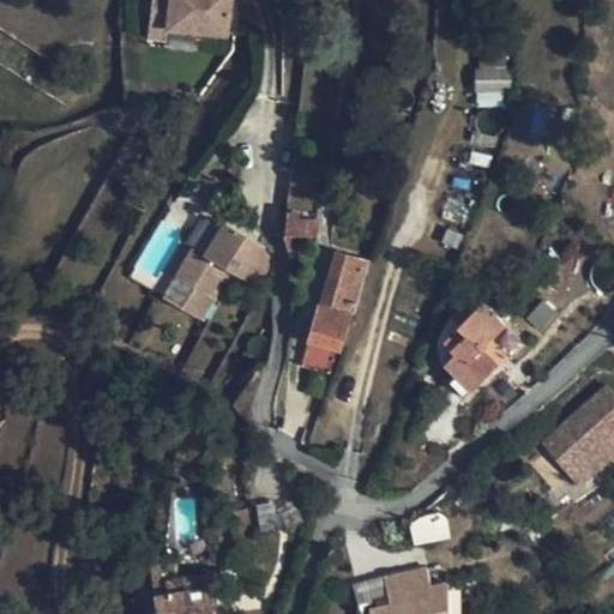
[(238,0),(157,0),(156,7),(174,11),(173,24),(232,34),(238,0)]
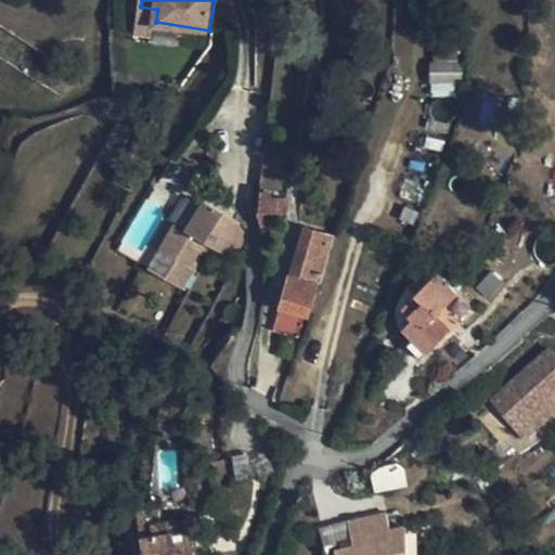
[(157,10),(141,7),(138,29),(154,31),(156,22),(157,10)]
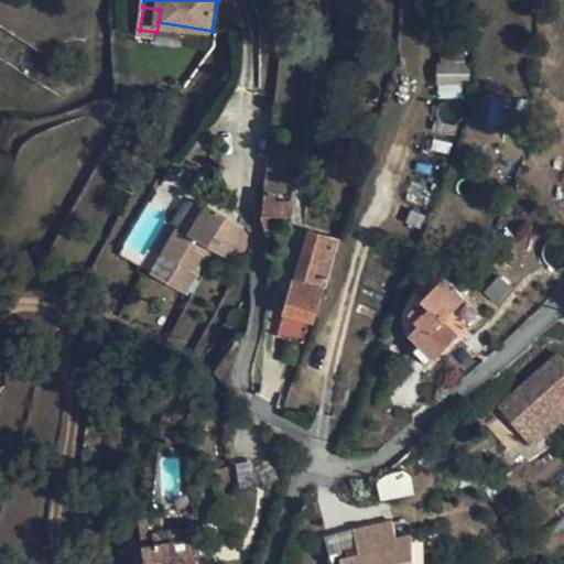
[(462,52),(437,51),(437,65),(461,65),(462,52)]
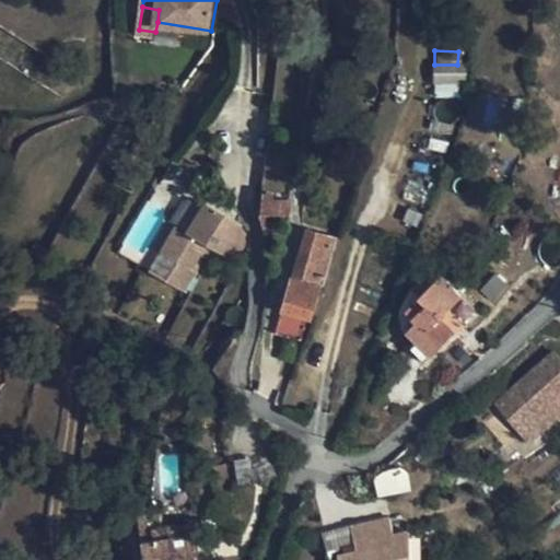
[(434,65),(432,65),(432,84),(434,84),(461,84),(463,66),(457,65),(434,65)]
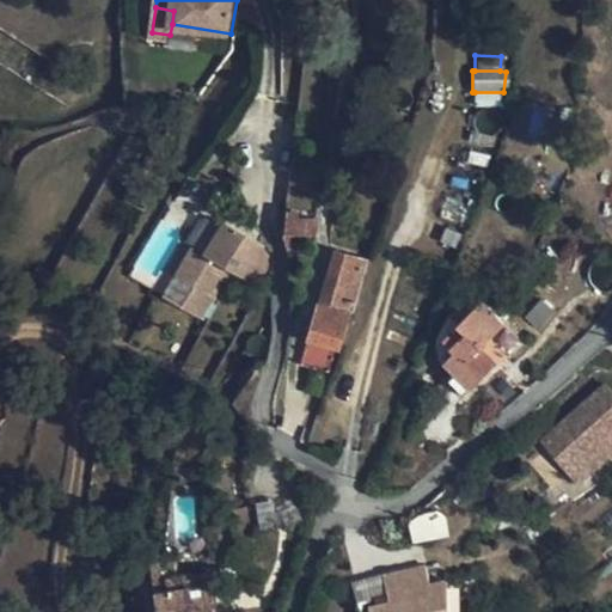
[(503,92),(475,92),(473,106),(502,106),(503,92)]
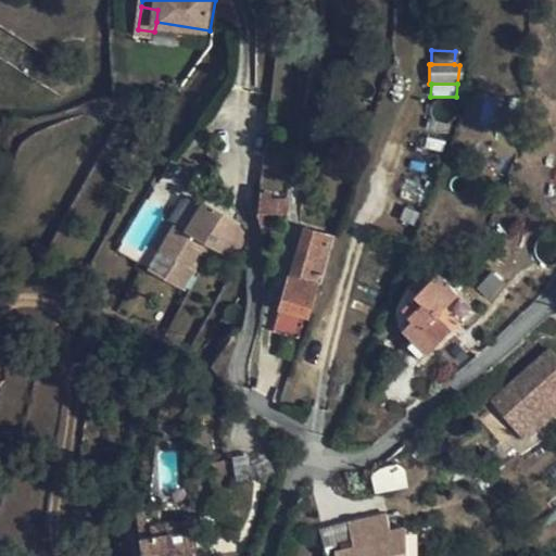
[(519,99),(507,99),(505,114),(518,114),(519,99)]
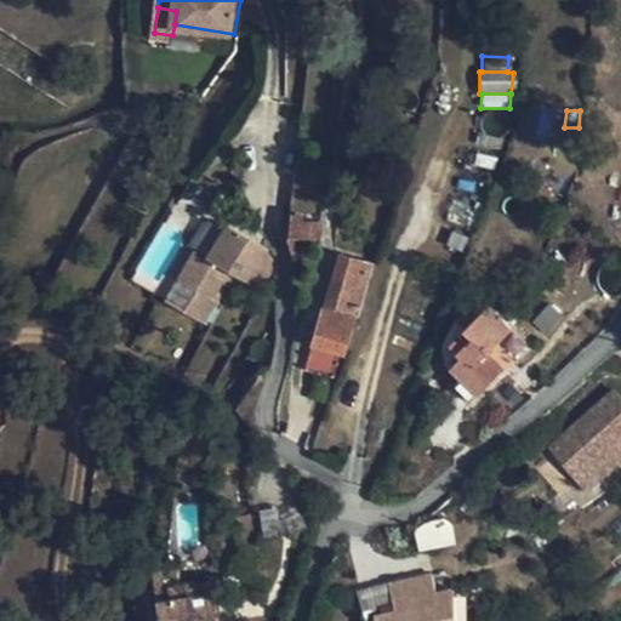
[(484,137),(482,134),(478,147),(497,151),(499,138),(495,140),(493,140),(490,140),(486,138),(484,137)]
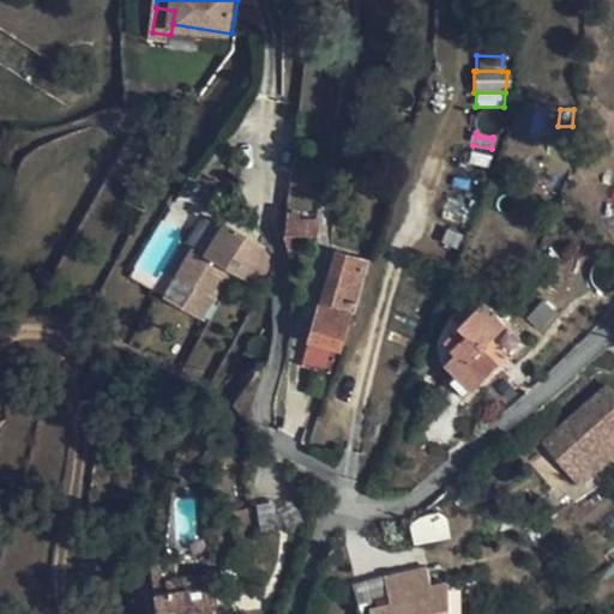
[(294,220),(294,212),(286,214),(282,235),(286,251),(292,250),(292,235),(313,236),(314,221),(294,220)]
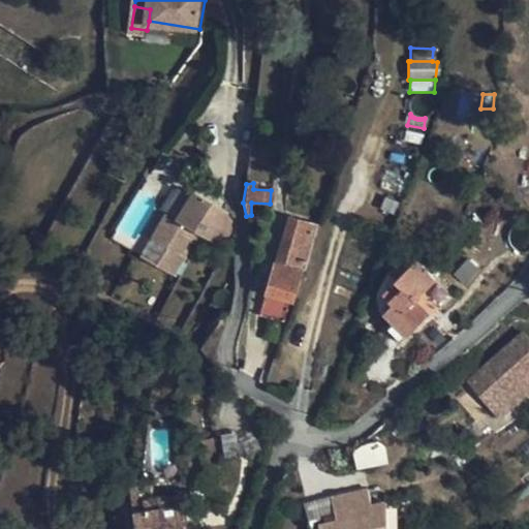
[(223,210),(190,191),(176,218),(160,211),(146,238),(161,246),(175,253),(189,229),(194,231),(215,243),(229,218),(223,210)]
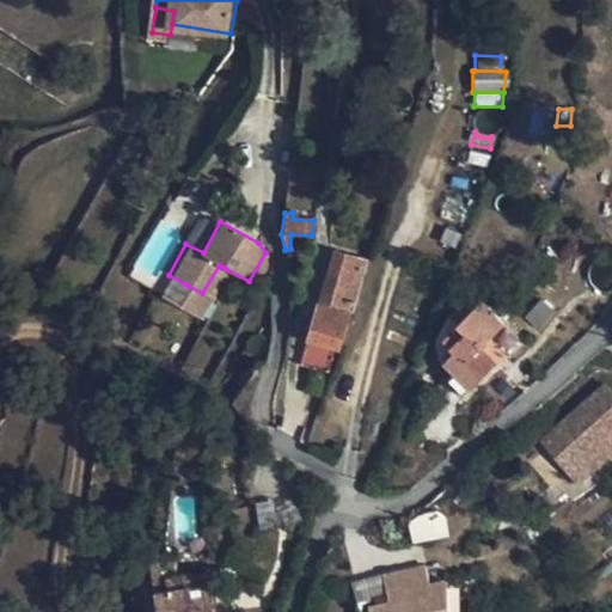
[(341,252),(334,250),(324,283),(331,285),(341,252)]
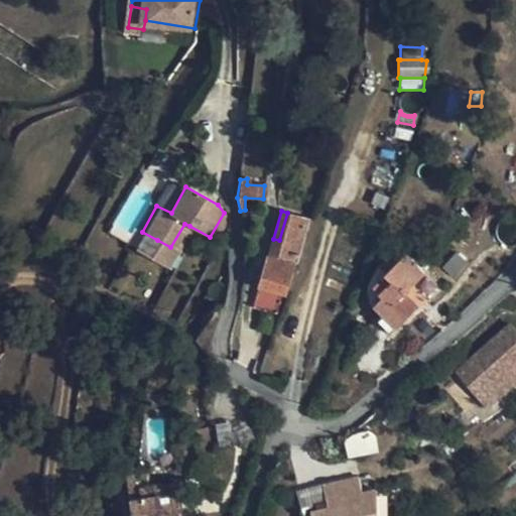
[(225,215),(224,213),(210,237),(215,240),(225,223),(225,215)]
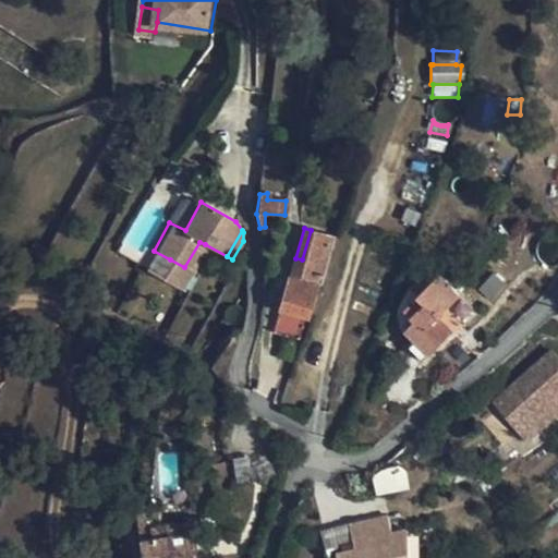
[(332,237),(311,230),(302,259),(295,258),(288,284),(284,283),(270,331),(296,339),(305,315),(308,316),(332,237)]
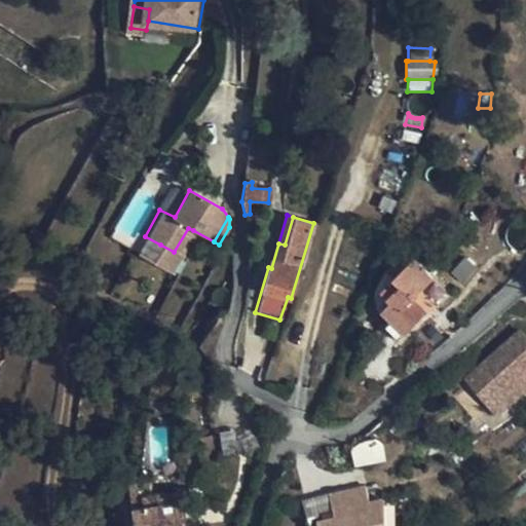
[(193,230),(188,228),(174,252),(179,255),(193,230)]
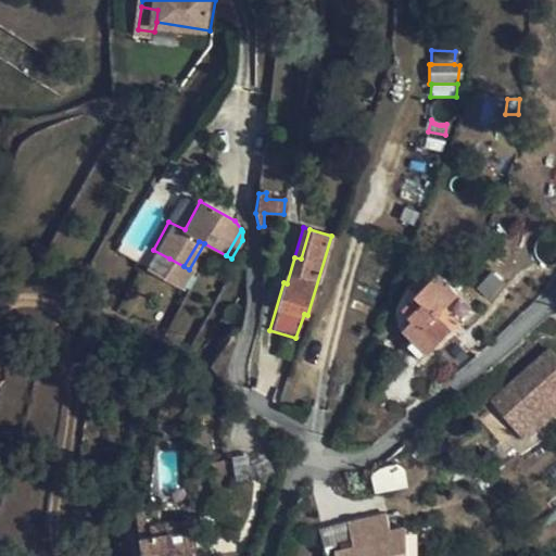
[(184,266),(169,258),(159,278),(178,289),(189,269),(184,266)]
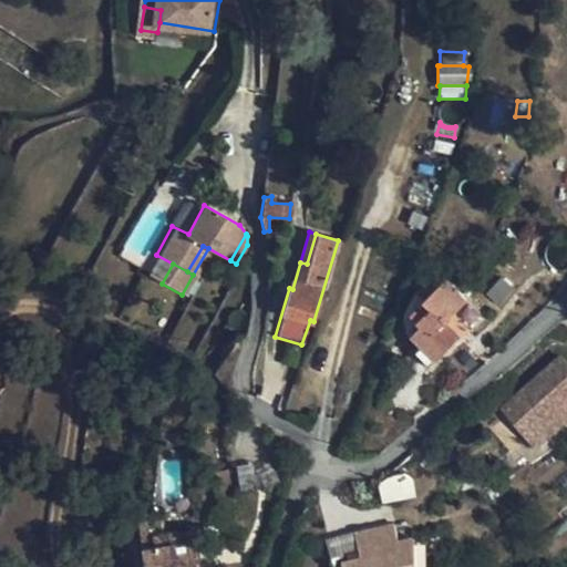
[(465,299),(446,278),(423,301),(429,309),(415,323),(420,327),(410,337),(418,344),(411,352),(426,367),(459,334),(443,319),(464,301),(465,299)]
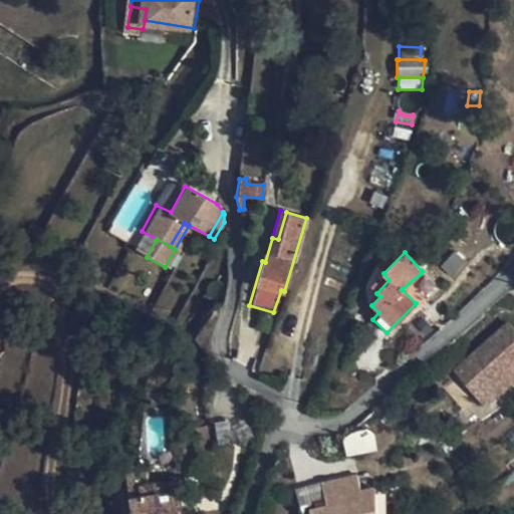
[(513,323),(512,321),(459,366),(491,404),(513,383),(513,323)]
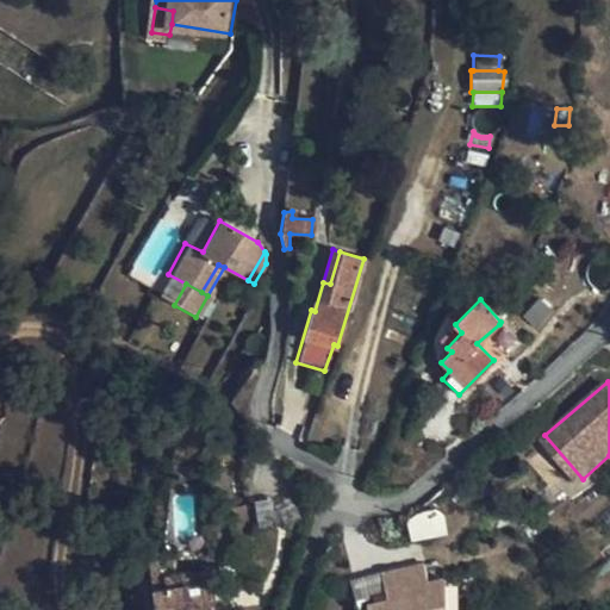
[(242,506),(224,510),(235,577),(254,574),(242,506)]
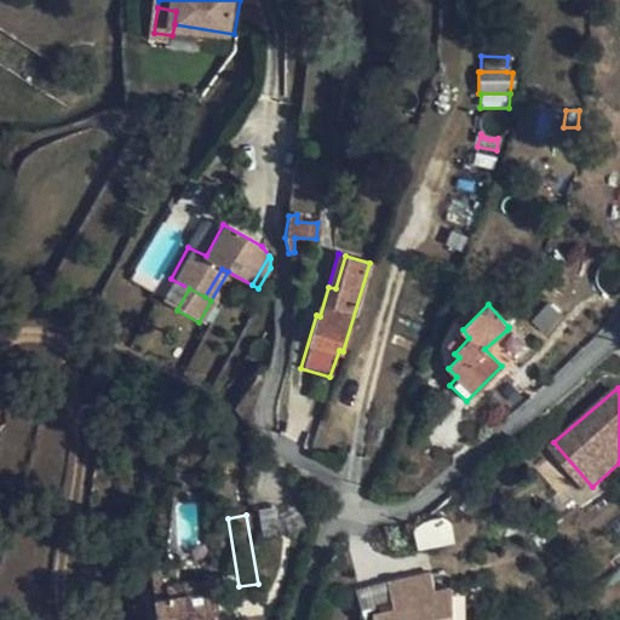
[(379,619),(455,619),(455,615),(465,614),(460,585),(442,589),(438,569),(394,577),(399,604),(378,608),(379,619)]
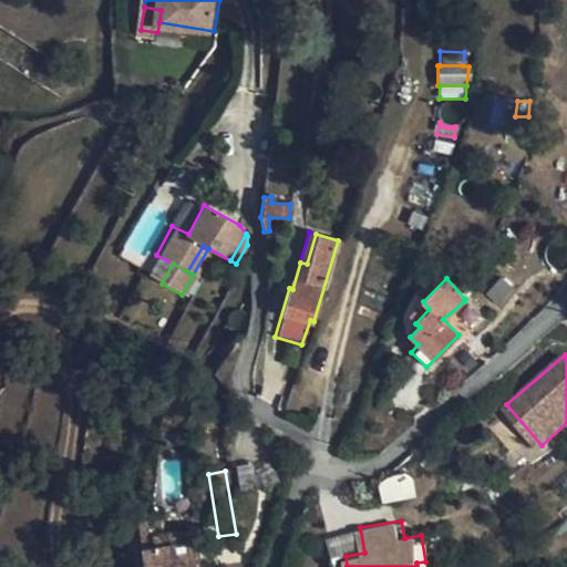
[(153,536),(151,523),(136,526),(138,539),(153,536)]
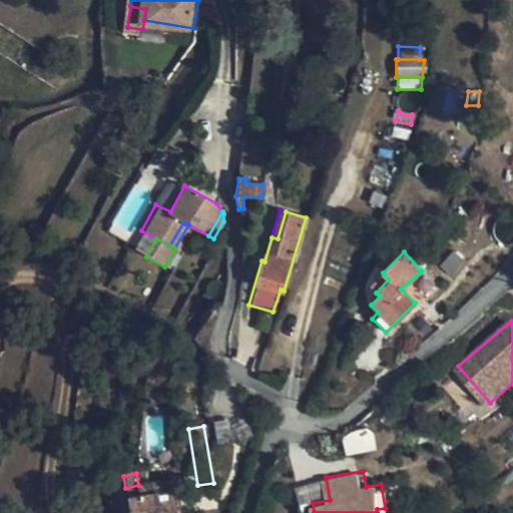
[(169,481),(138,487),(140,496),(171,490),(169,481)]
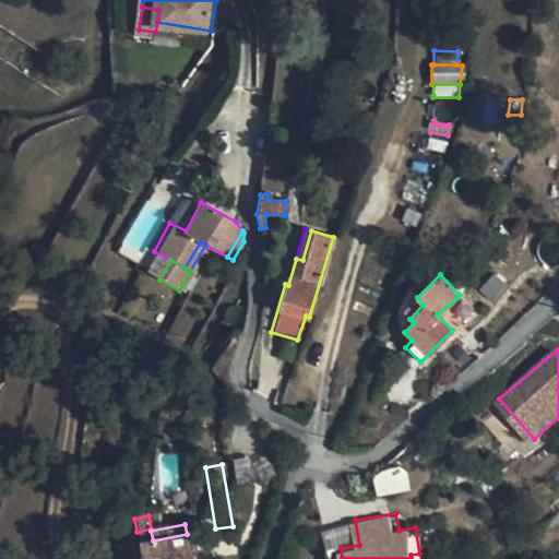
[(151,531),(151,528),(137,532),(142,558),(195,558),(192,533),(187,534),(153,540),(151,531)]
